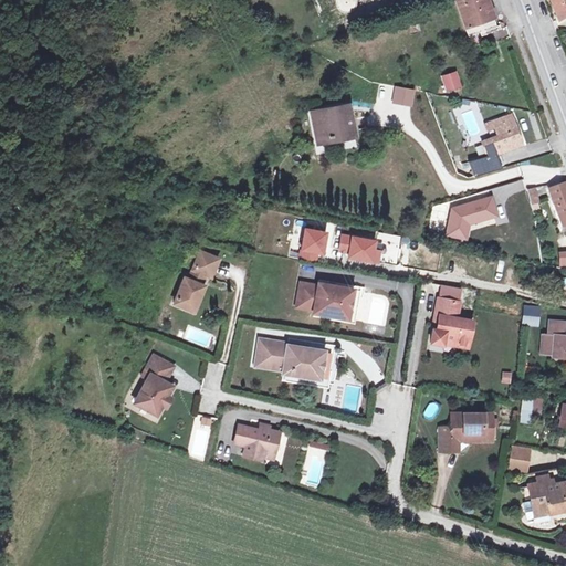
[(486,0),(456,0),(465,28),(478,23),(481,32),(496,27),(486,0)]
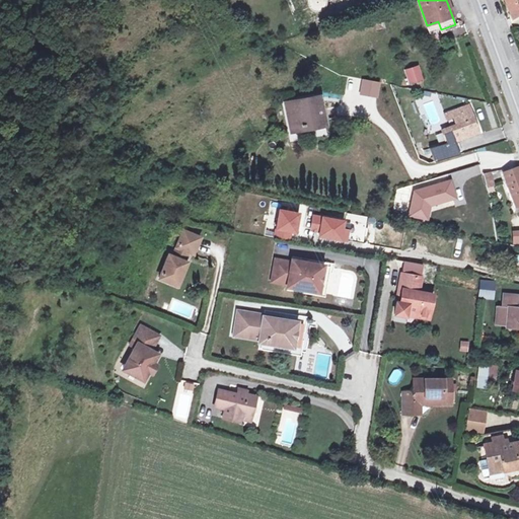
[(518,0),(505,0),(512,17),(512,19),(518,14),(518,0)]
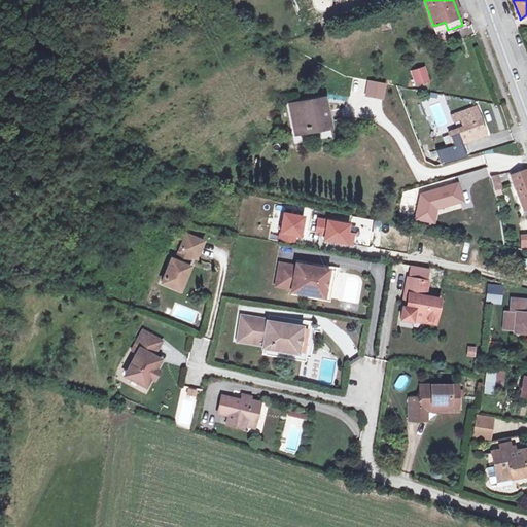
[(423,69),(413,72),(416,82),(427,79),(423,69)]
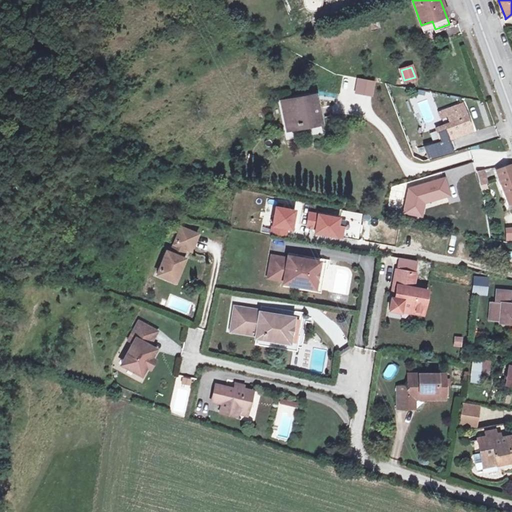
[(354,93),(372,97),(375,82),(358,78),(354,93)]
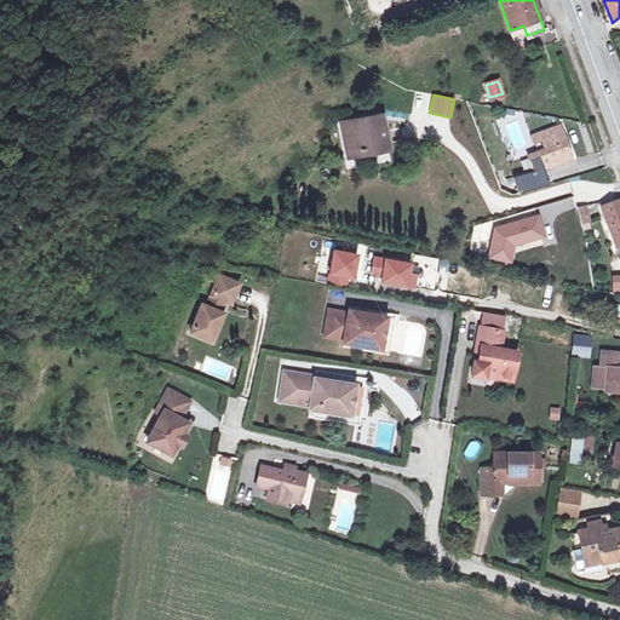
[(352,137),(344,138),(348,158),(349,158),(362,155),(361,150),(386,145),(383,124),(375,125),(374,116),(349,121),(352,137)]
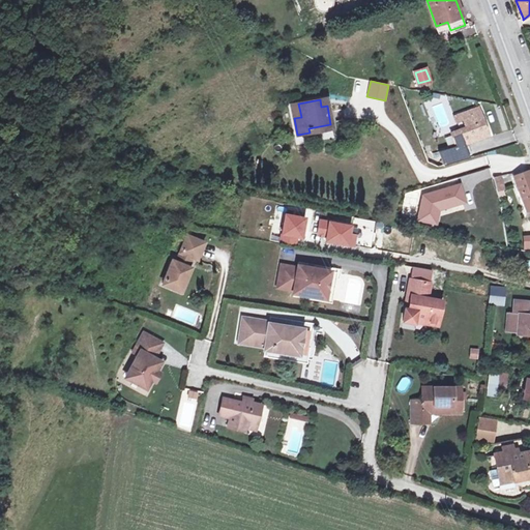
[(298,104),(292,106),(294,118),(301,117),(298,104)]
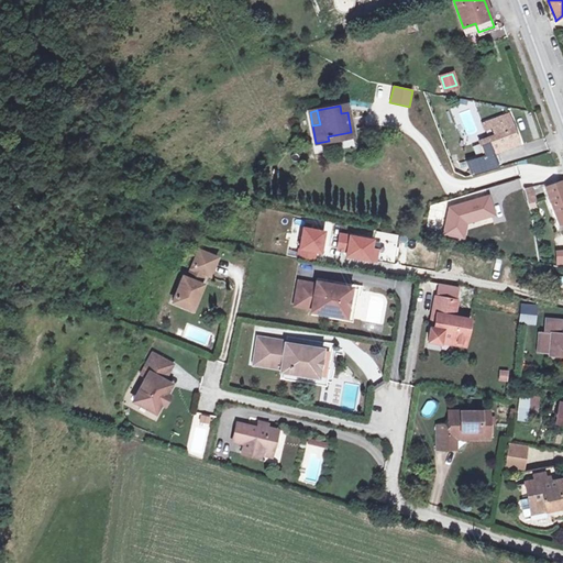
[(496,134),(487,138),(493,153),(501,151),(501,148),(519,142),(508,113),(490,120),(496,134)]
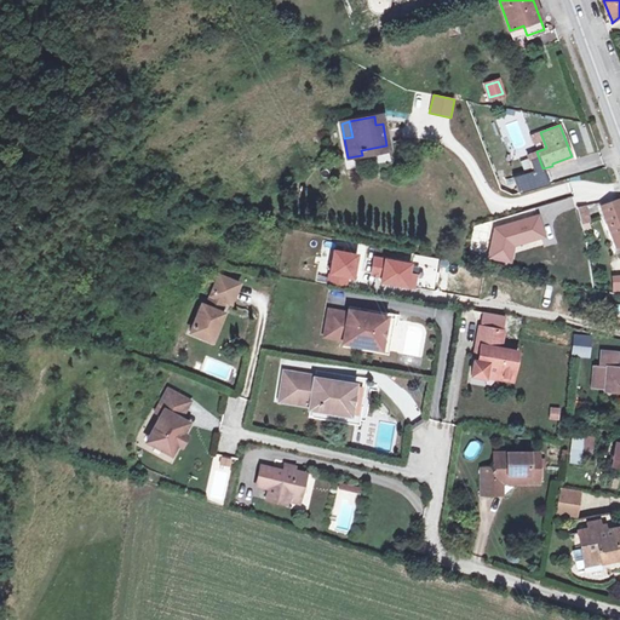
[(537,151),(546,148),(540,132),(532,136),(537,151)]
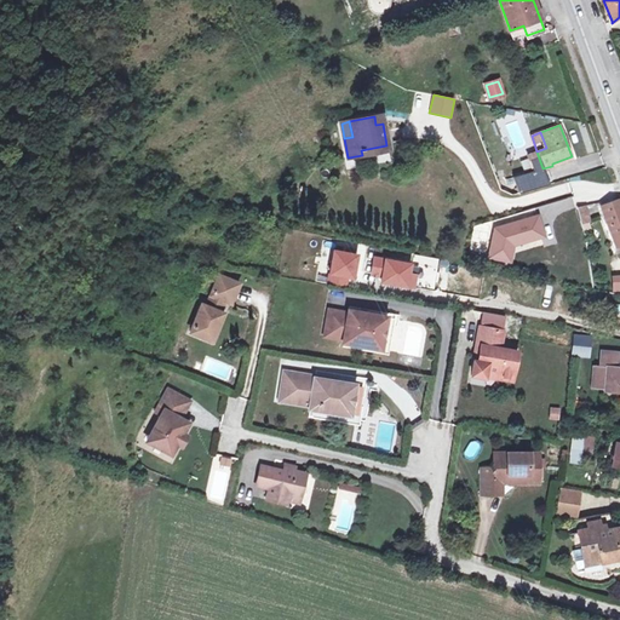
[(549,184),(543,168),(537,151),(528,155),(534,171),(514,178),(518,194),(549,184)]
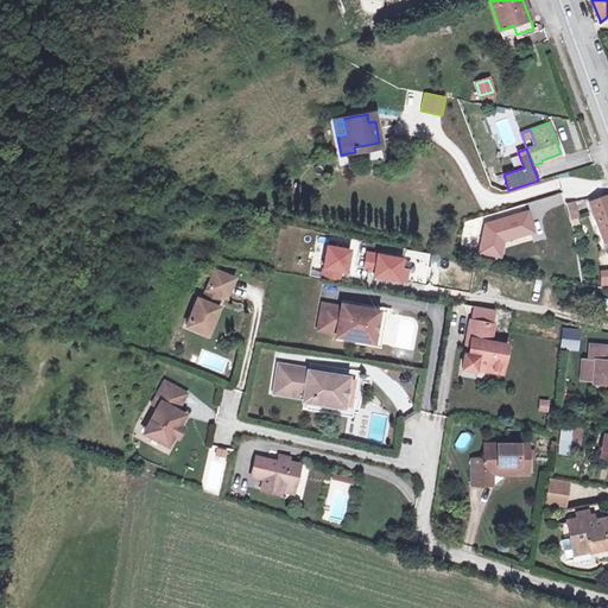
[(544,194),(561,190),(557,179),(540,183),(544,194)]
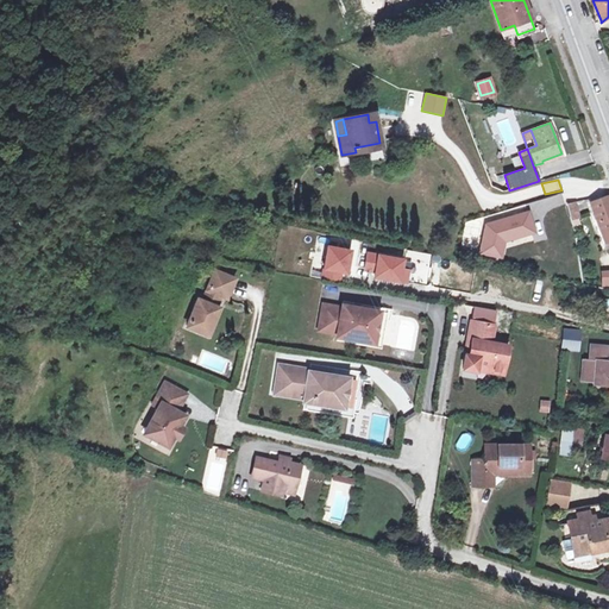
[(608,200),(608,195),(591,201),(607,244),(608,243),(608,200)]
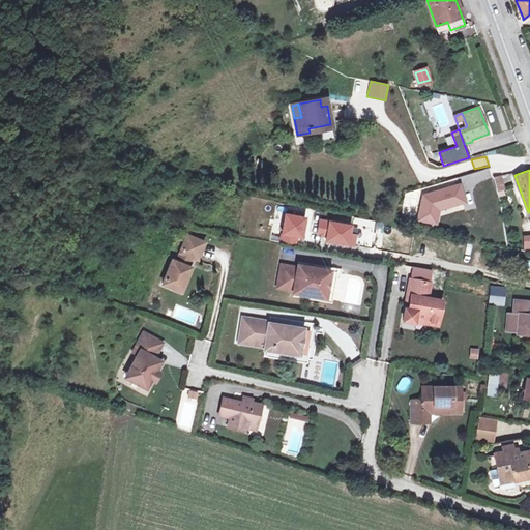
[(501,175),(494,178),(498,192),(505,189),(501,175)]
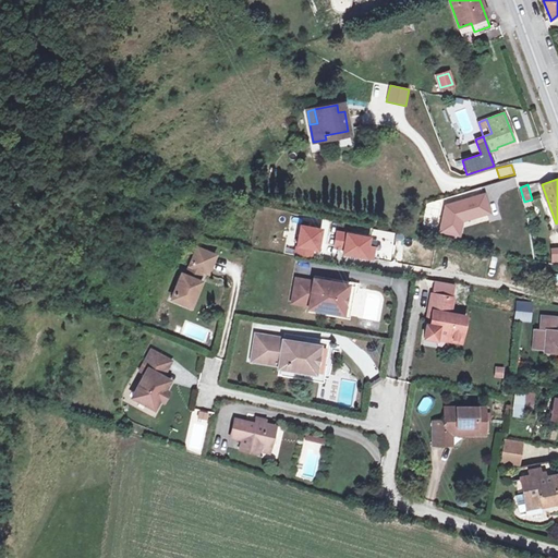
[(446,206),(440,232),(459,235),(461,221),(488,213),(483,195),(446,206)]
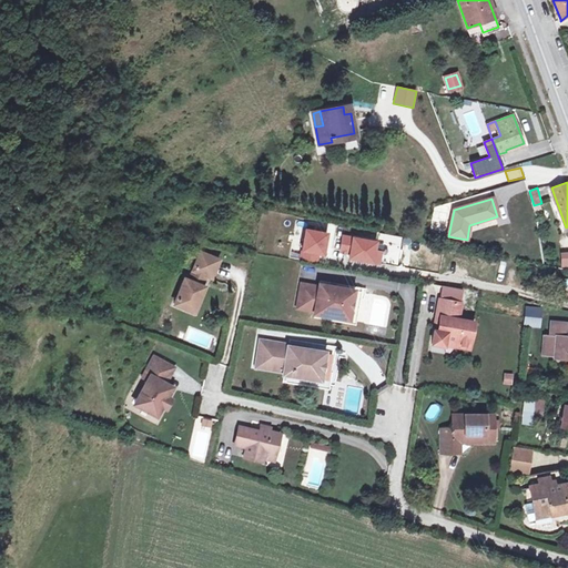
[(326,234),(306,230),(301,261),(316,264),(317,254),(323,254),(326,234)]
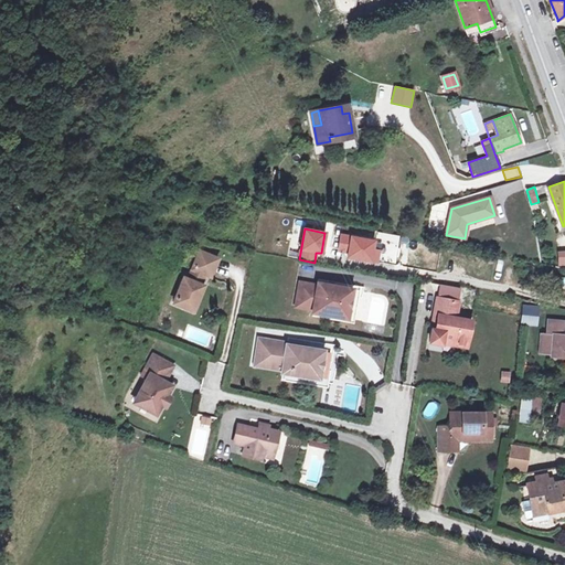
[(338,249),(348,252),(347,256),(376,262),(379,251),(372,249),(373,241),(341,235),(338,249)]
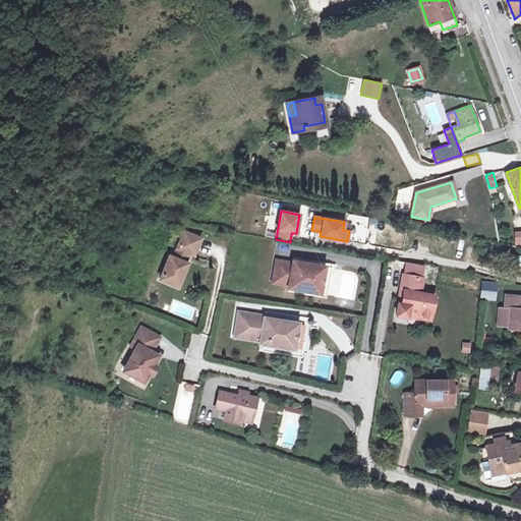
[(169,257),(160,280),(178,287),(186,265),(182,263),(186,252),(192,255),(199,239),(183,233),(173,258),(169,257)]
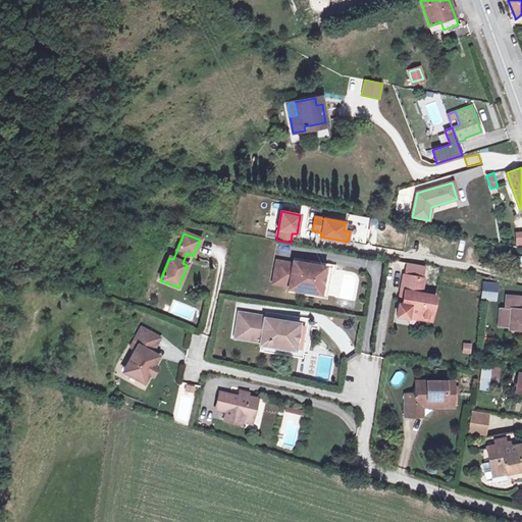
[(277,260),(273,282),(289,285),(289,289),(319,294),(324,267),(294,261),(294,263),(277,260)]
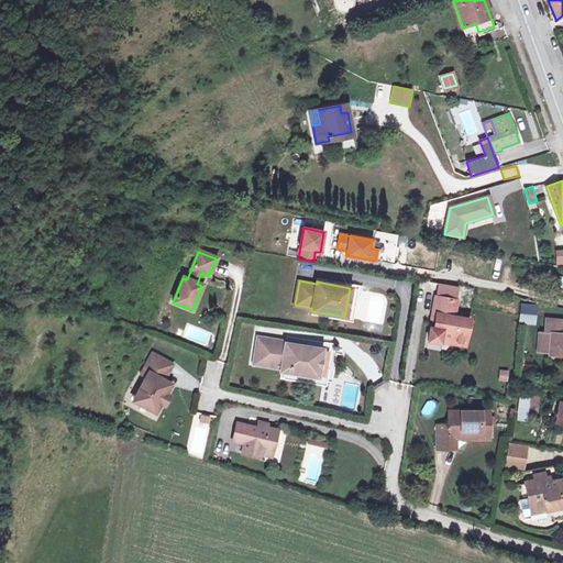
[(350,288),(344,317),(353,319),(359,289),(350,288)]
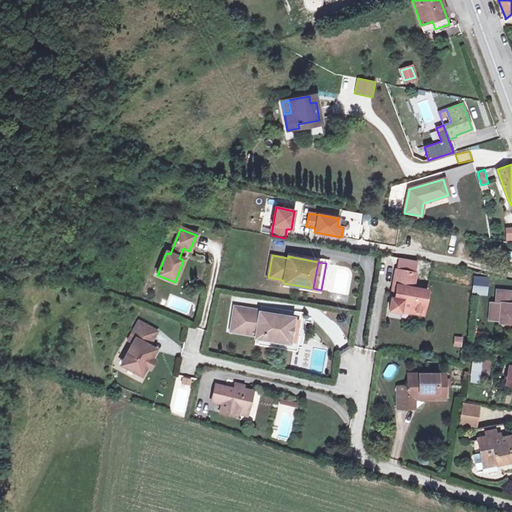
[(392,292),(389,310),(400,312),(400,310),(401,306),(411,308),(410,312),(422,314),(426,291),(425,290),(426,285),(413,283),(415,273),(396,270),(394,285),(397,286),(396,293),(392,292)]
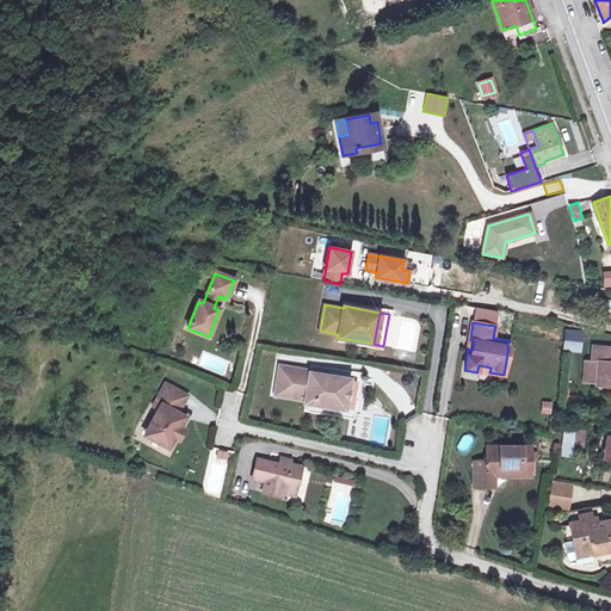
[(580,333),(566,332),(563,350),(579,351),(580,333)]
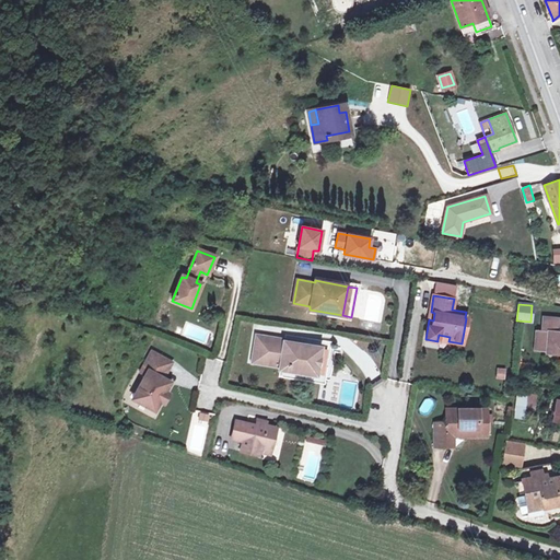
[(537,330),(535,349),(547,350),(547,352),(559,353),(559,319),(544,318),(543,330),(537,330)]
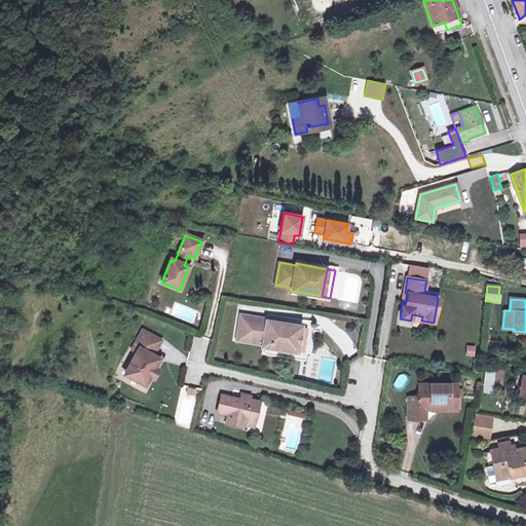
[(247,321),(243,339),(265,343),(264,345),(265,345),(297,351),(305,352),(308,331),(296,329),(247,321)]
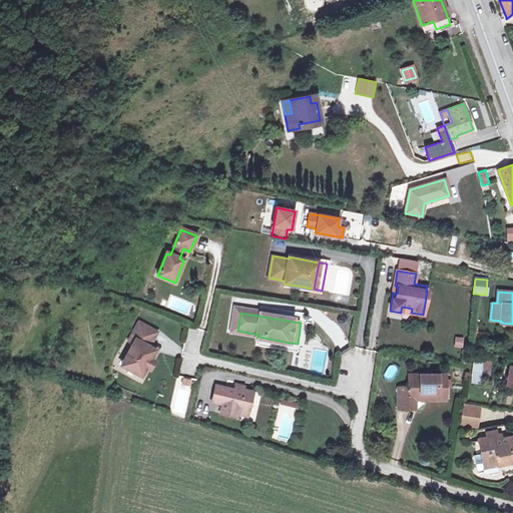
[(121,364),(121,365),(141,376),(145,367),(150,358),(155,350),(149,346),(156,332),(139,323),(127,345),(131,347),(121,364)]
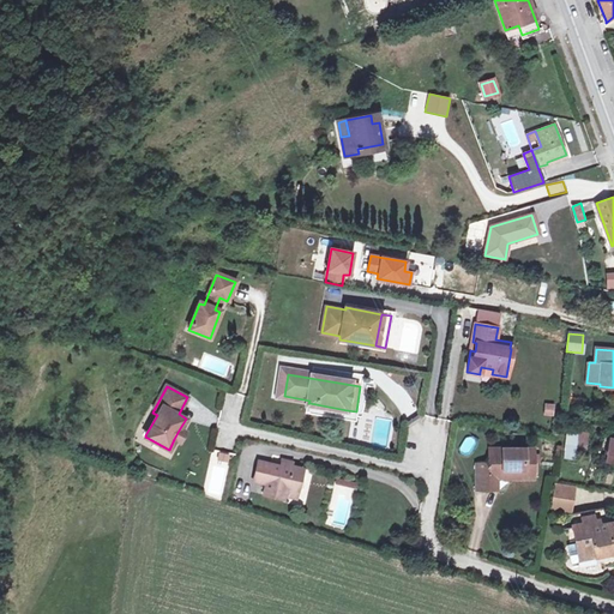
[(554,416),(555,404),(545,404),(543,416),(554,416)]
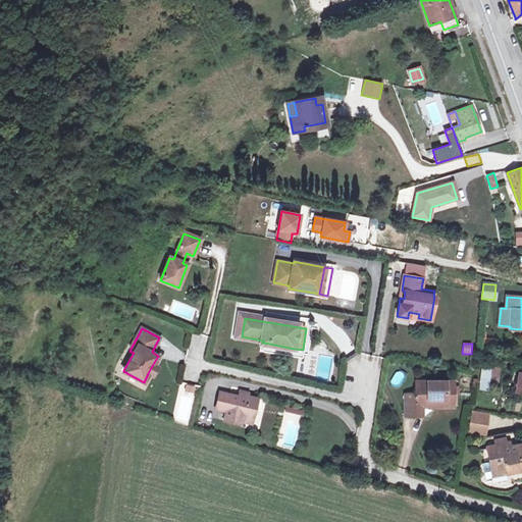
[(482,365),(480,380),(489,381),(491,365),(482,365)]
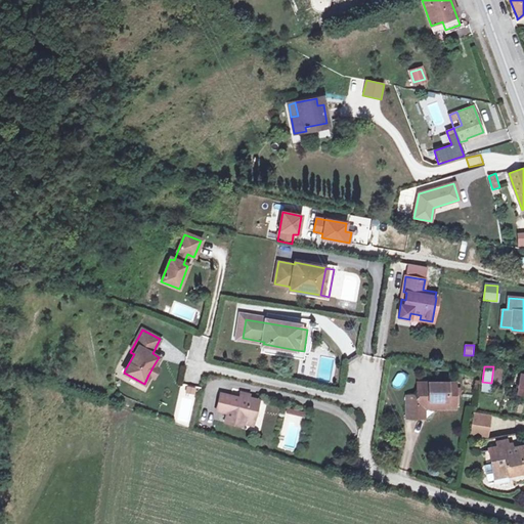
[(418,396),(406,396),(407,418),(418,418),(418,404),(433,403),(433,407),(455,407),(455,382),(418,383),(418,396)]
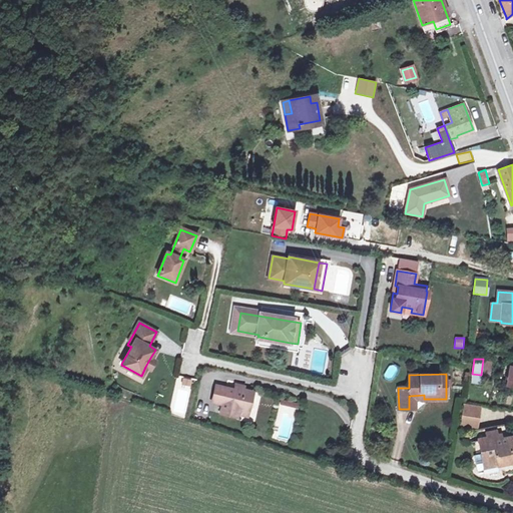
[(215,385),(212,401),(222,404),(220,413),(236,417),(237,412),(242,409),(248,410),(252,392),(242,390),(243,386),(235,385),(232,397),(229,399),(223,397),(225,387),(215,385)]
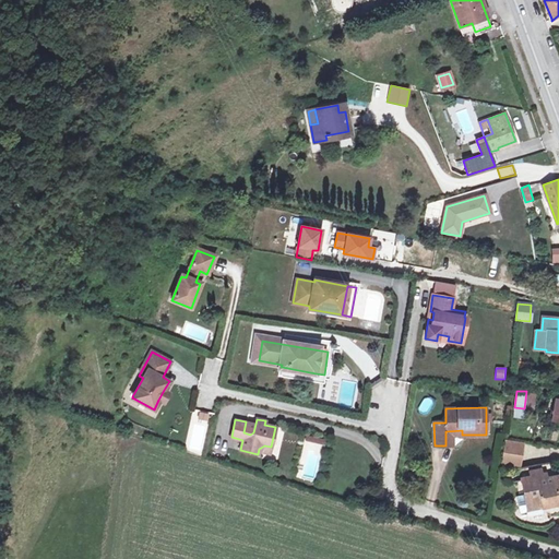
[(462,430),(445,431),(445,445),(453,445),(453,435),(462,435),(462,430)]
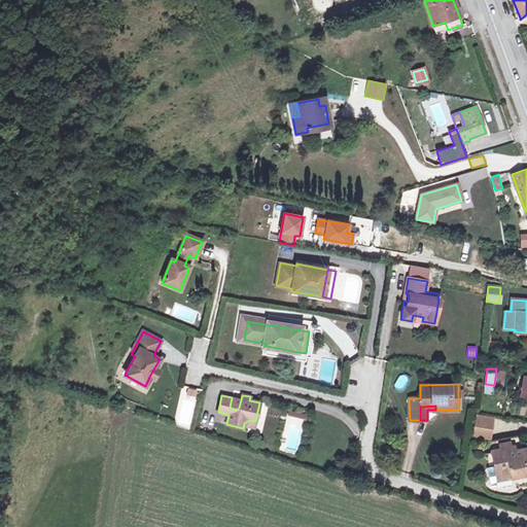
[(494,419),(479,417),(476,437),(491,440),(494,419)]
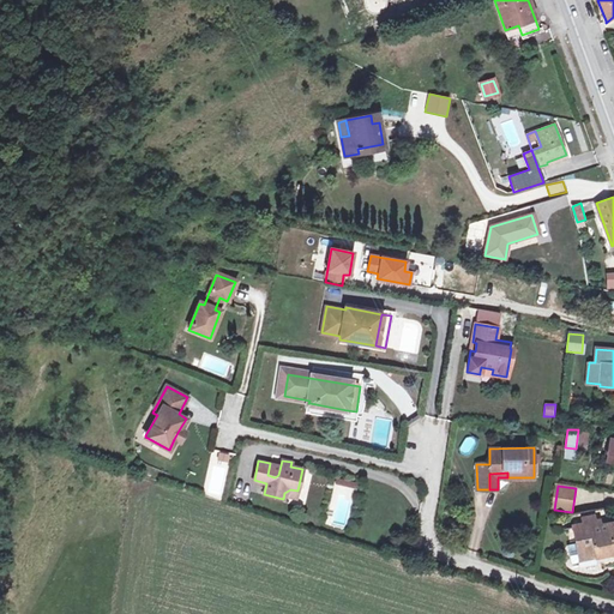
[(583,523),(572,525),(576,541),(578,554),(594,551),(595,557),(613,553),(612,549),(613,548),(613,522),(609,524),(595,527),(593,516),(582,518),(583,523)]
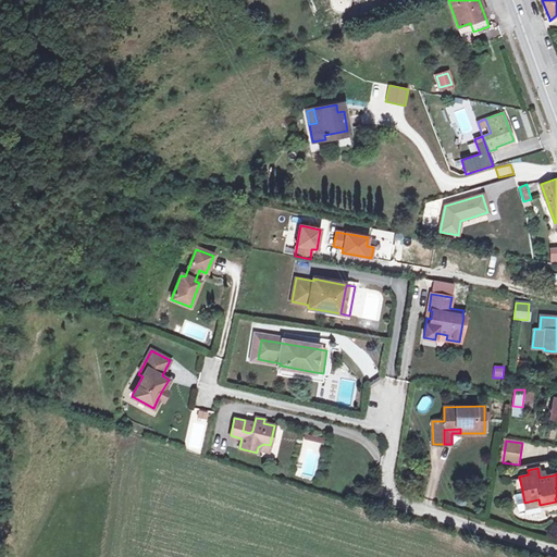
[(517,494),(516,497),(517,504),(519,507),(524,508),(525,507),(524,503),(522,491),(519,492),(517,494)]
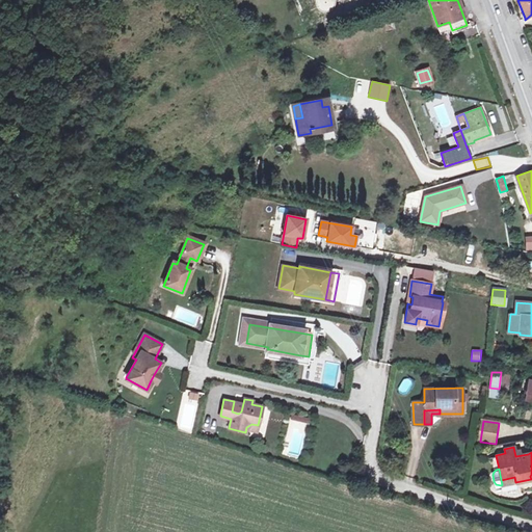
All buildings are outlined.
